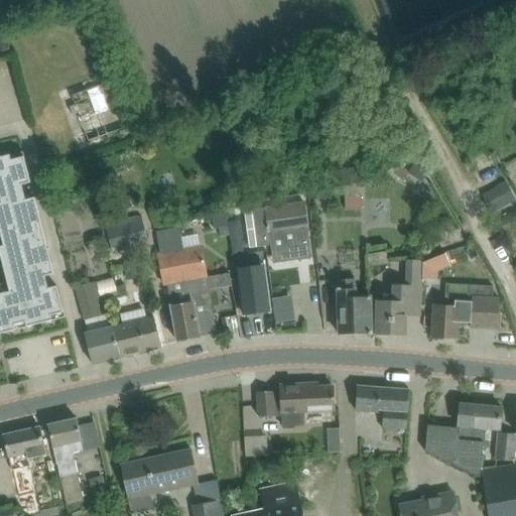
[(94,7),(83,10),(87,24),(98,21),(94,7)]
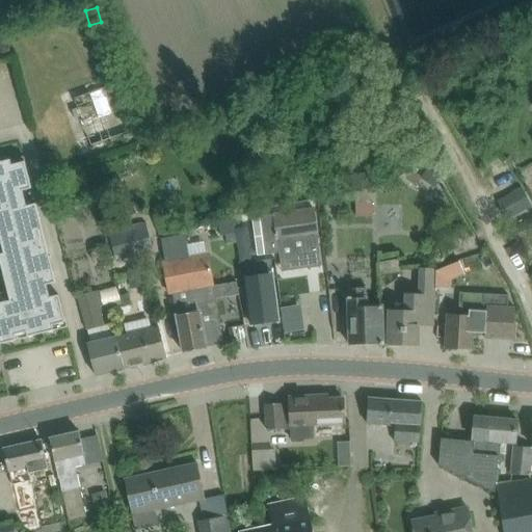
[(5,86),(2,69),(0,69),(0,108),(14,107),(10,86),(5,86)]
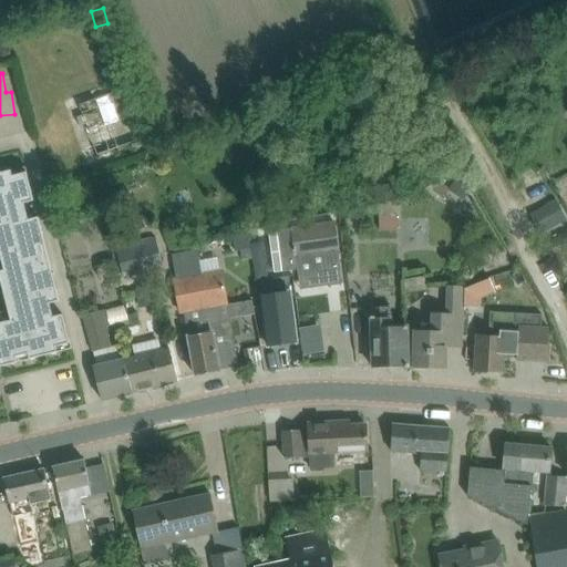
[(32,195),(30,188),(27,172),(12,175),(11,169),(0,172),(0,256),(1,257),(4,269),(0,269),(0,276),(11,320),(1,322),(0,318),(0,366),(17,361),(16,357),(28,353),(29,358),(57,351),(54,347),(70,342),(62,315),(52,317),(49,303),(59,300),(38,216),(28,218),(24,203),(33,200),(32,195)]
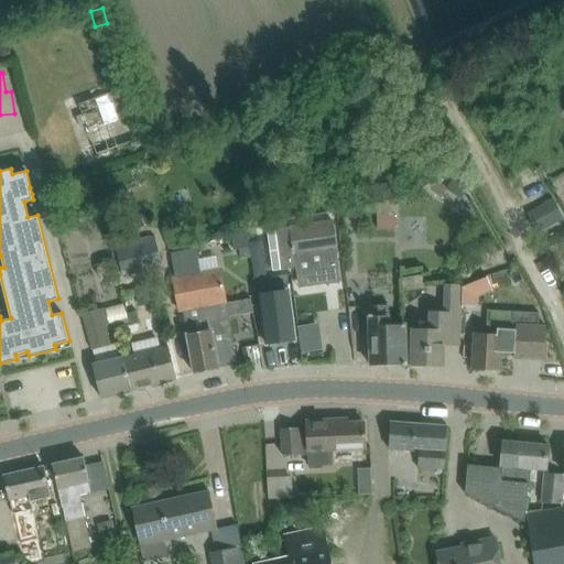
[(454,179),(446,190),(461,198),(468,187),(454,179)]
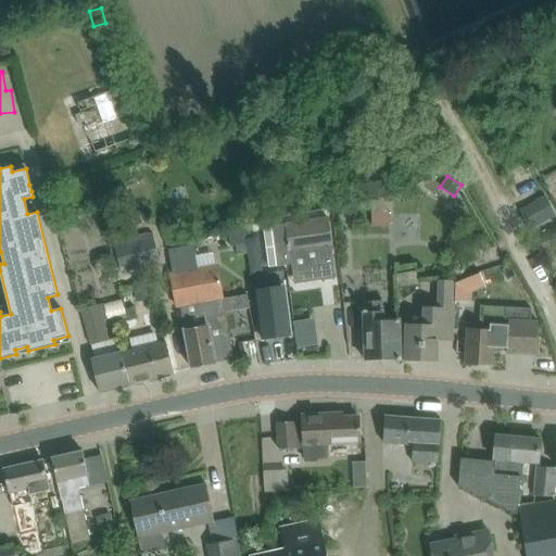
[(529,187),(536,203),(555,193),(555,187),(551,176),(529,187)]
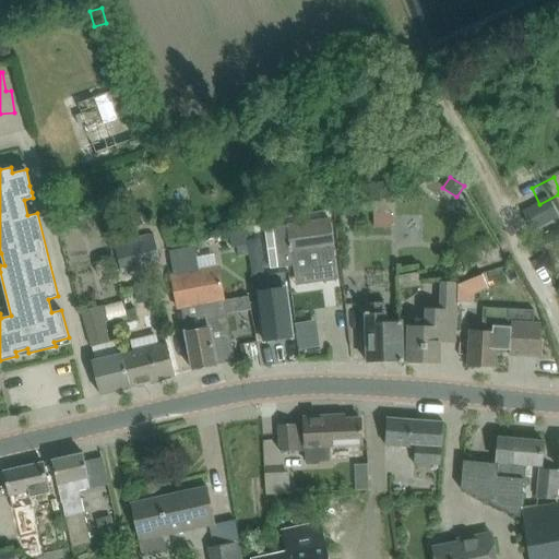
[(392,199),(372,199),(373,214),(391,213),(392,213),(392,199)]
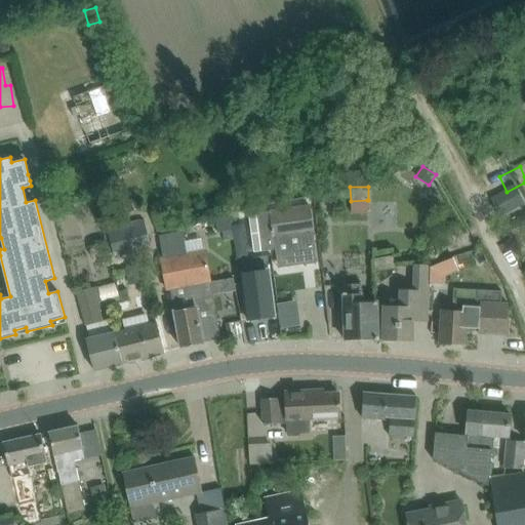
[(108,204),(96,207),(98,217),(111,214),(108,204)]
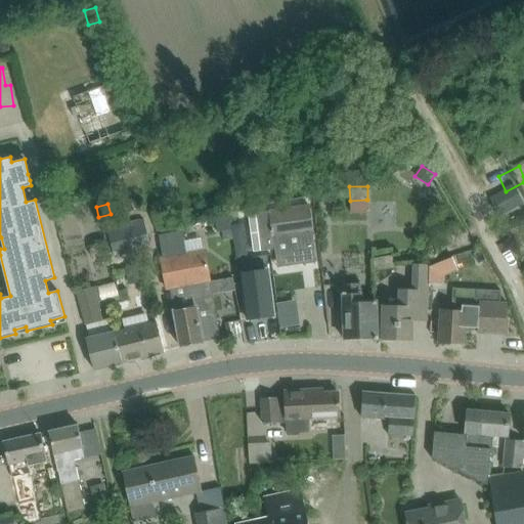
[(270,213),(247,216),(251,252),(275,248),(276,259),(301,256),(302,264),(317,262),(314,242),(312,232),(313,232),(310,207),(305,207),(270,211),(270,213)]
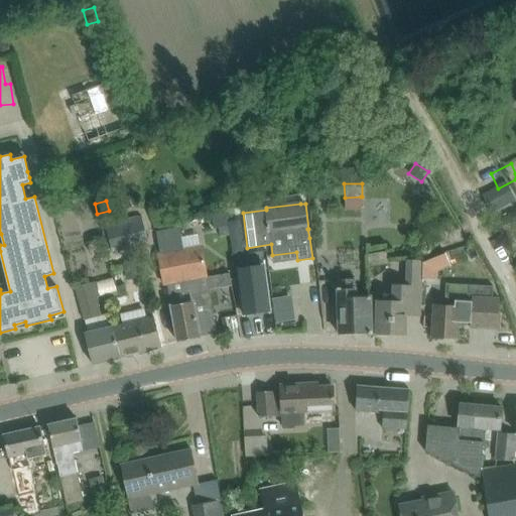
[(111,248),(147,239),(141,214),(105,222),(111,248)]
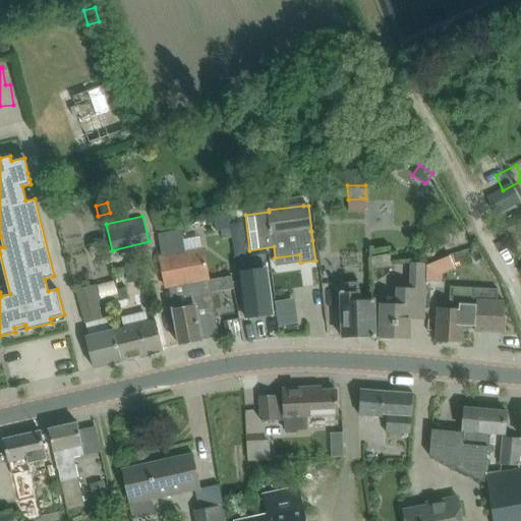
[(227,216),(214,218),(216,231),(229,229),(227,216)]
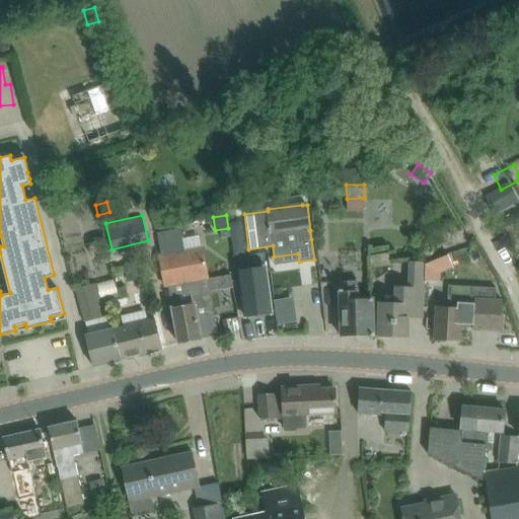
[(175,233),(159,235),(162,255),(160,255),(162,267),(165,287),(168,287),(170,294),(179,344),(180,344),(202,340),(201,336),(218,332),(215,312),(209,279),(204,247),(202,247),(186,250),(183,238),(181,231),(175,233)]
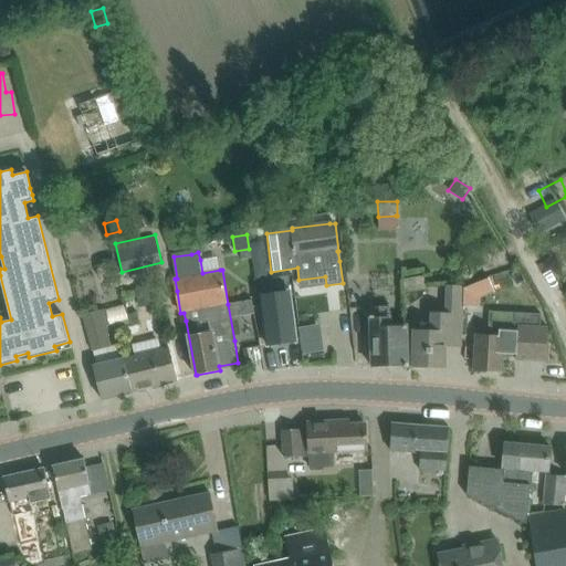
[(261,268),(252,269),(254,280),(266,278),(265,270),(261,268)]
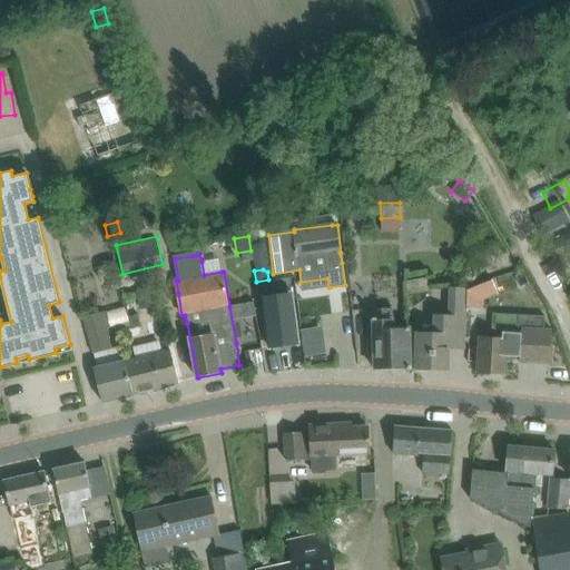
[(491,308),(521,310),(523,278),(492,276),(491,308)]
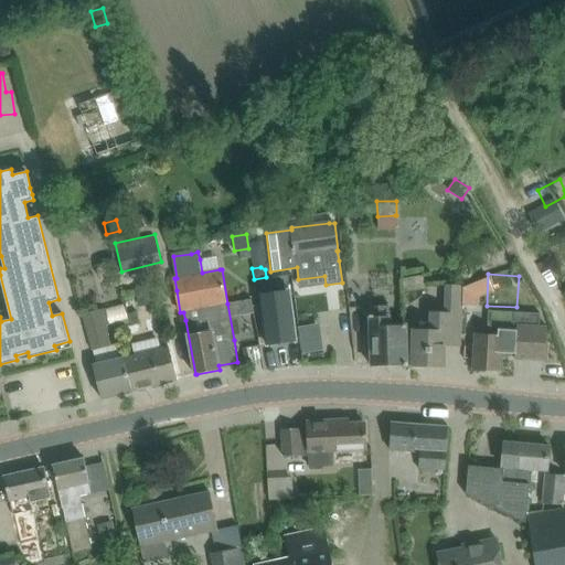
[(423,276),(403,279),(405,291),(425,288),(423,276)]
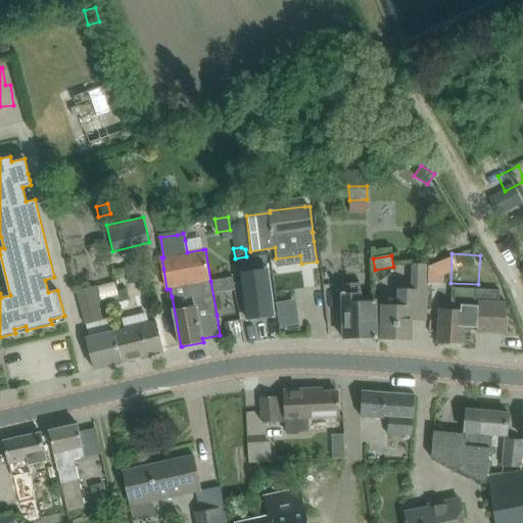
[(138,265),(124,269),(127,280),(141,277),(138,265)]
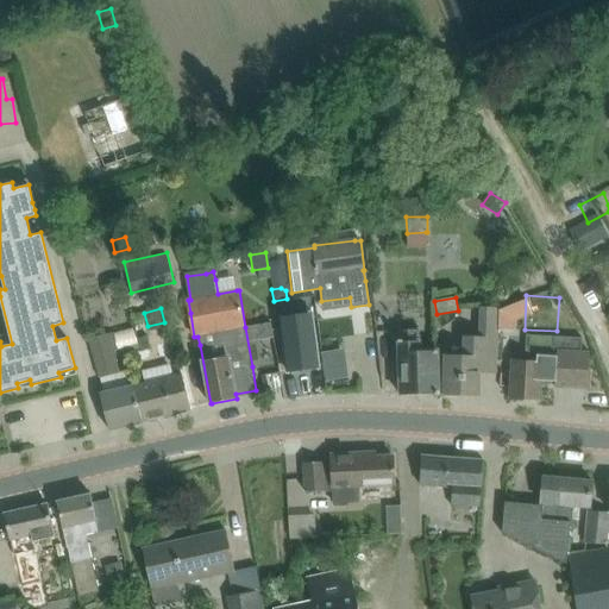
[(481,338),(465,338),(464,357),(445,357),(444,395),(479,395),(481,372),(497,372),(498,331),(498,311),(498,309),(482,308),(481,338)]
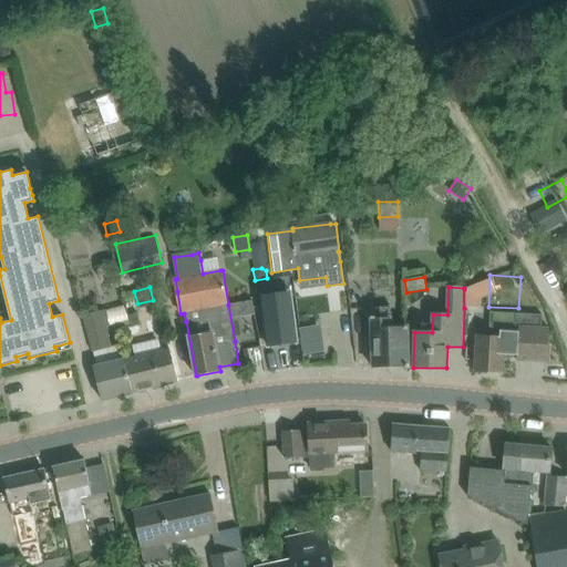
[(464,289),(464,308),(478,308),(478,299),(478,298),(464,289)]
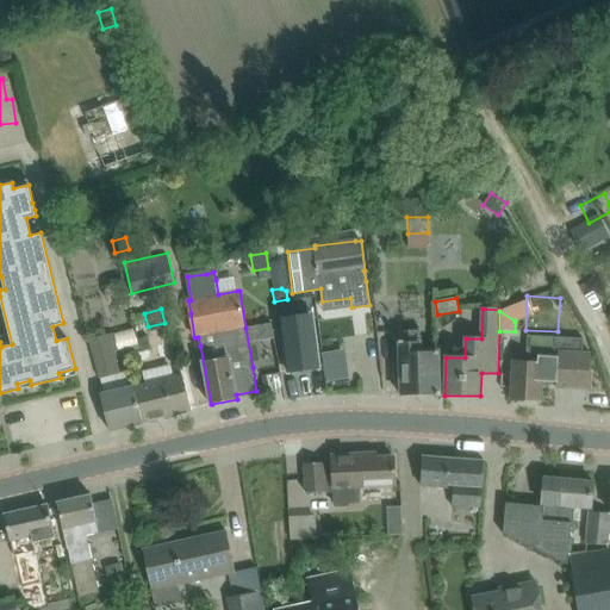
[(317,315),(285,319),(292,366),(323,361),(317,315)]
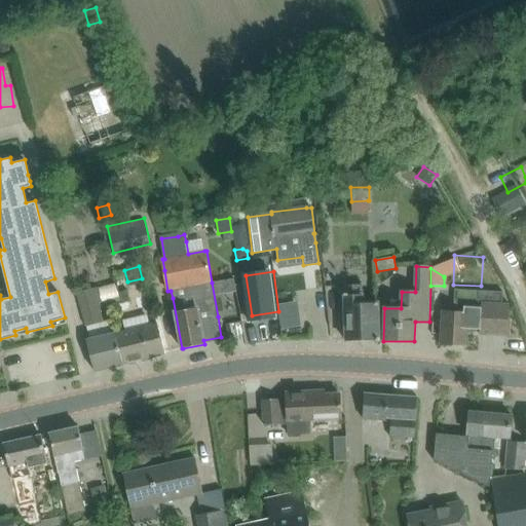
[(233,278),(225,280),(227,293),(235,291),(233,278)]
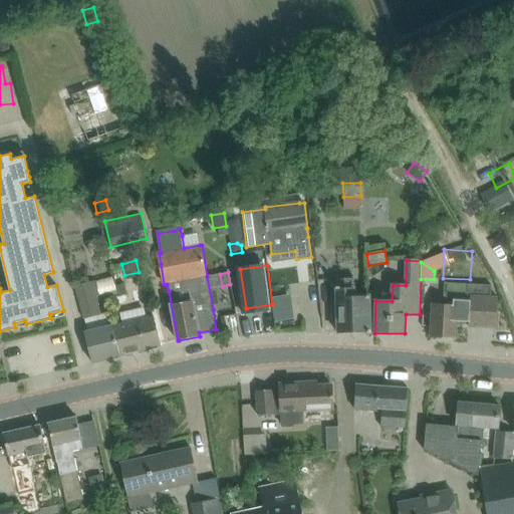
[(115,286),(112,277),(95,281),(98,294),(98,295),(106,293),(116,290),(115,286)]
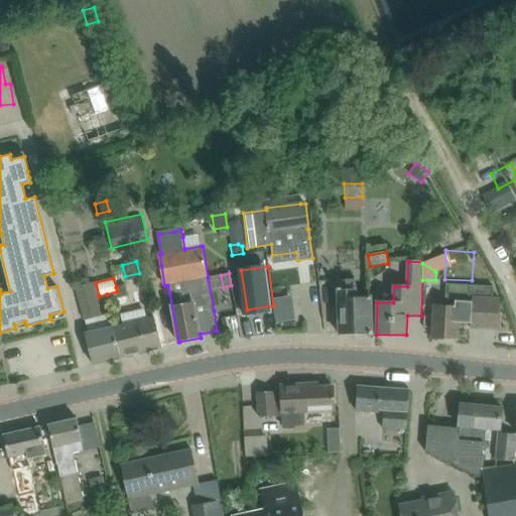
[(355,279),(338,279),(340,335),(372,334),(371,297),(356,297),(355,279)]
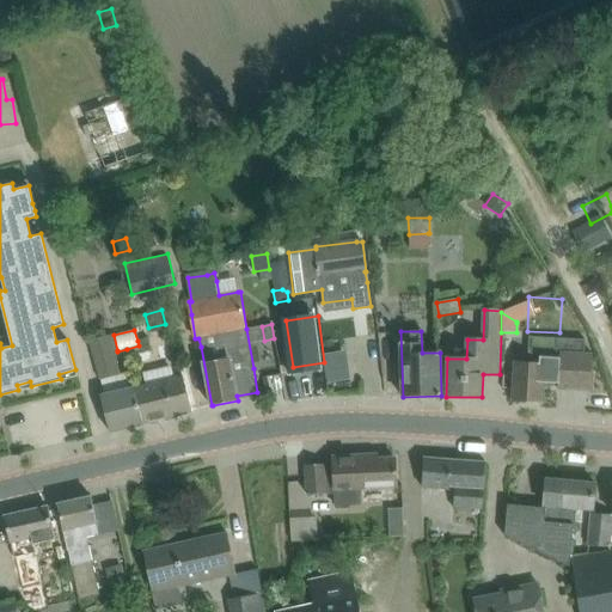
[(104,396),(101,397),(110,432),(144,424),(134,387),(133,389),(128,372),(121,373),(115,352),(117,350),(114,335),(112,334),(89,341),(104,396)]
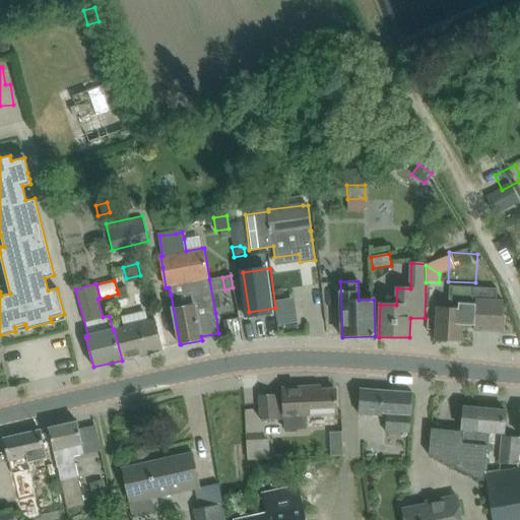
[(497,302),(497,289),(450,286),(449,309),(438,308),(436,340),(460,341),(461,329),(474,330),(474,331),(503,332),(505,302),(497,302)]
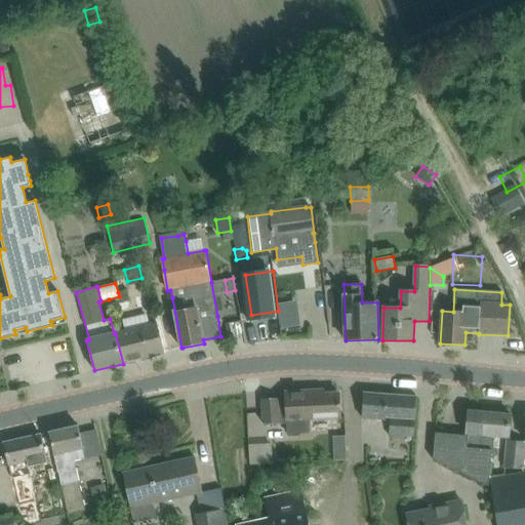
[(126,290),(118,292),(119,296),(121,303),(129,300),(126,290)]
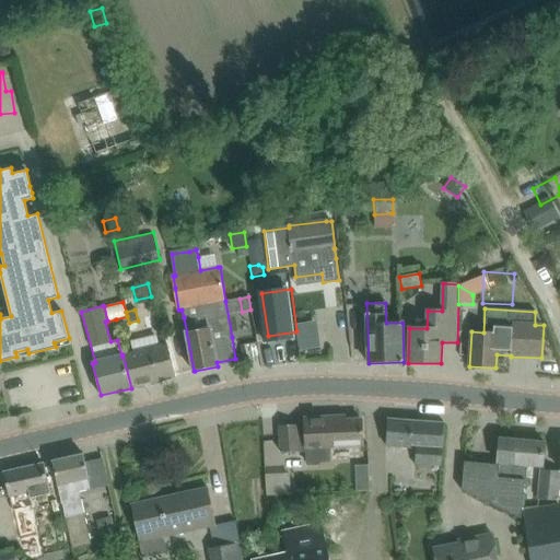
[(175,376),(167,343),(123,354),(131,388),(175,376)]
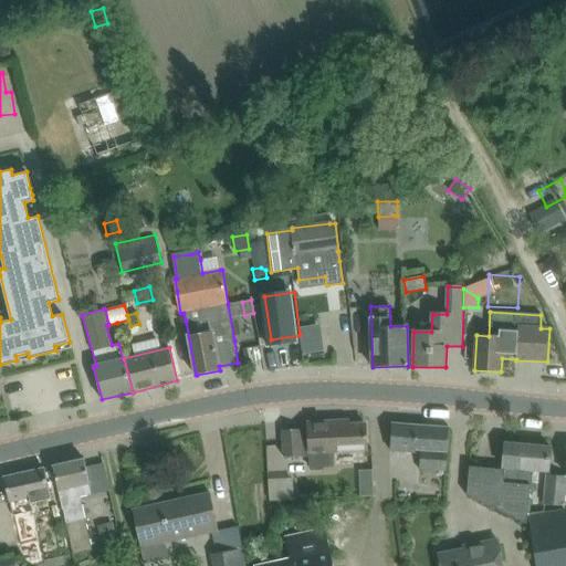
[(308,432),(301,433),(301,430),(283,431),(284,457),(308,456),(310,467),(335,465),(334,451),(367,449),(366,425),(332,426),(332,421),(307,423),(308,432)]
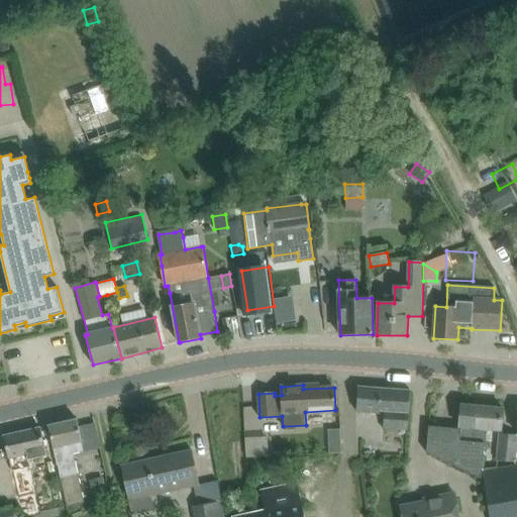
[(383,429),(407,430),(410,391),(358,387),(356,411),(380,413),(380,410),(385,410),(383,429)]
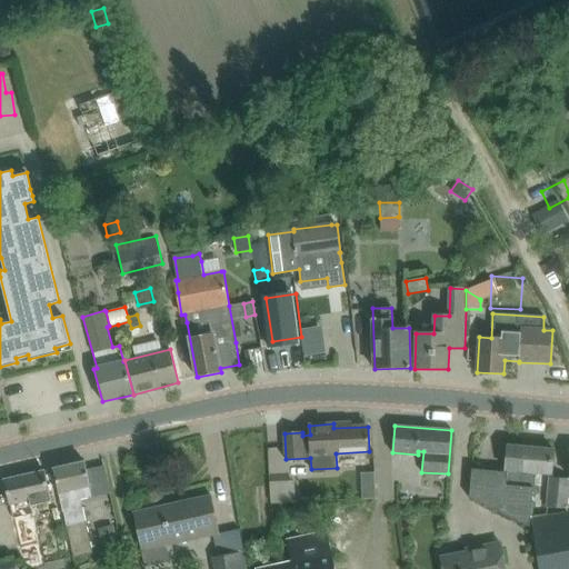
[(506,471),(472,468),(470,497),(529,525),(535,473),(551,475),(553,450),(508,446),(506,470),(506,471)]
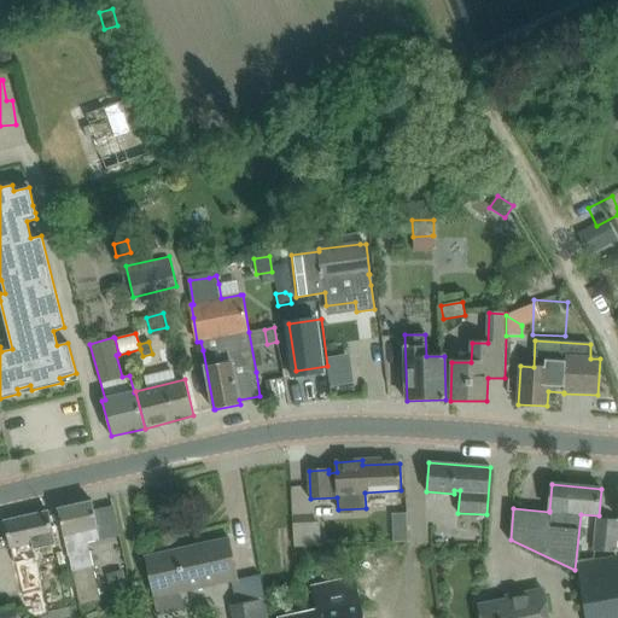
[(92,502),(58,509),(80,604),(100,599),(88,542),(120,535),(114,507),(94,511),(92,502)]
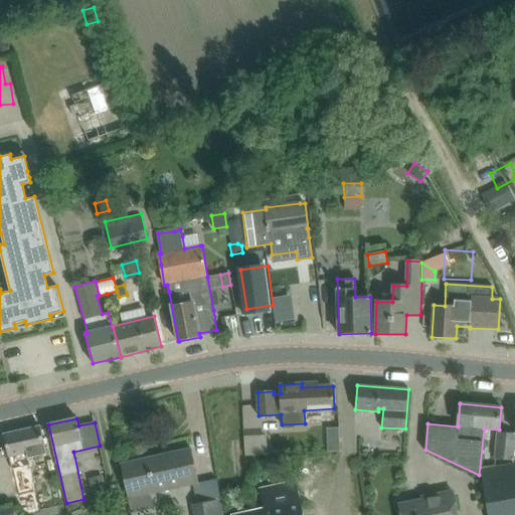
[(27,472),(26,466),(30,465),(29,458),(46,454),(40,426),(3,435),(11,470),(12,469),(18,495),(32,491),(29,478),(33,477),(31,471),(27,472)]
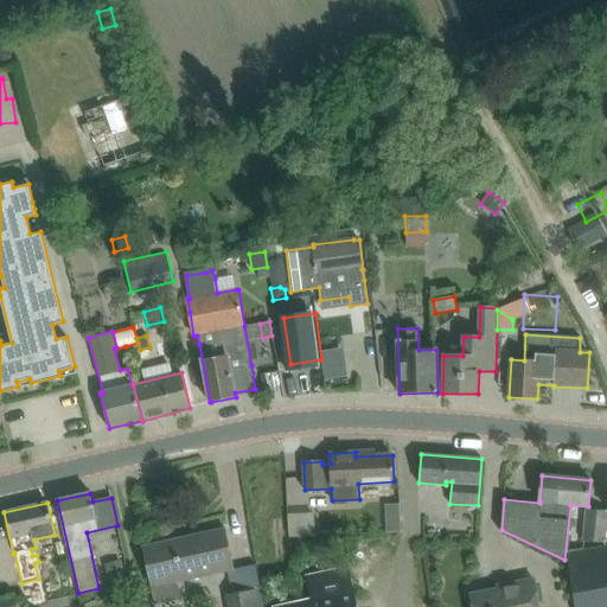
[(582,542),(604,544),(606,512),(586,510),(582,542)]
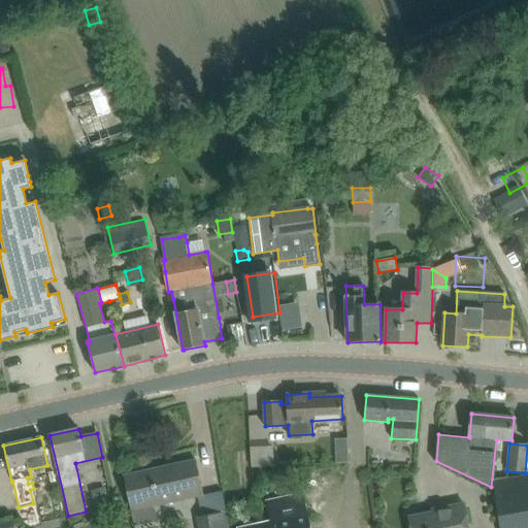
[(230,527),(227,512),(208,516),(200,481),(196,460),(124,476),(132,510),(199,495),(203,515),(198,516),(200,527),(230,527)]
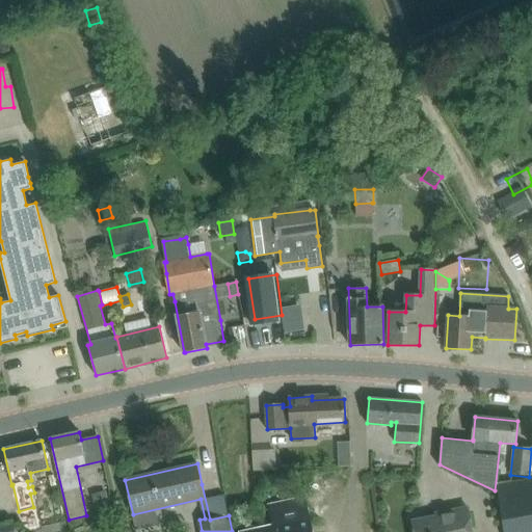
[(349,474),(327,478),(329,489),(351,485),(349,474)]
